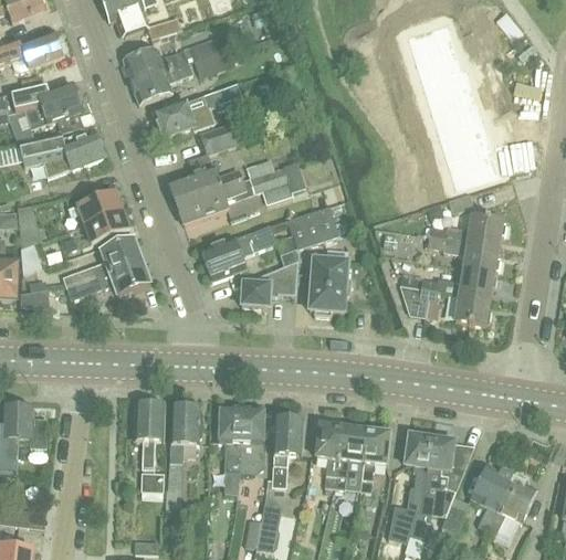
[(0,14),(9,11),(13,22),(45,11),(41,0),(0,0),(0,14)]
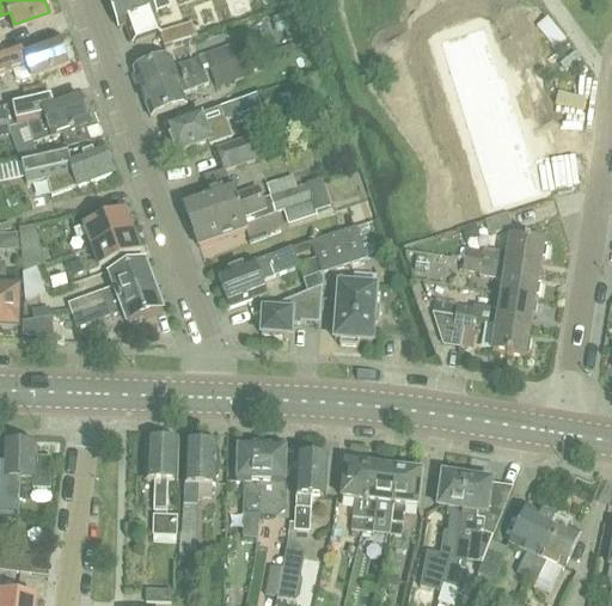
[(110,0),(118,24),(126,22),(132,38),(159,28),(153,12),(155,11),(154,7),(170,2),(169,0),(110,0)]
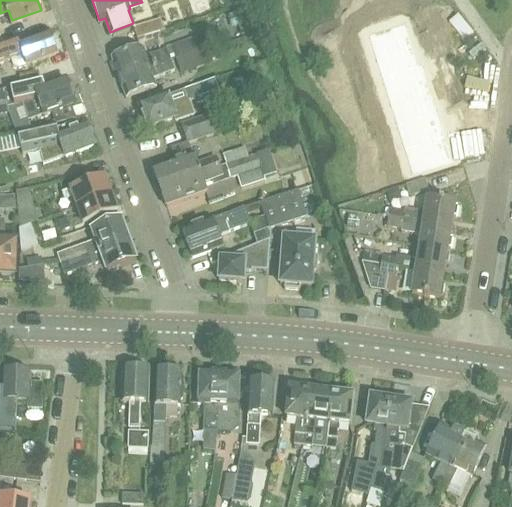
[(165,21),(161,10),(133,20),(137,31),(165,21)]
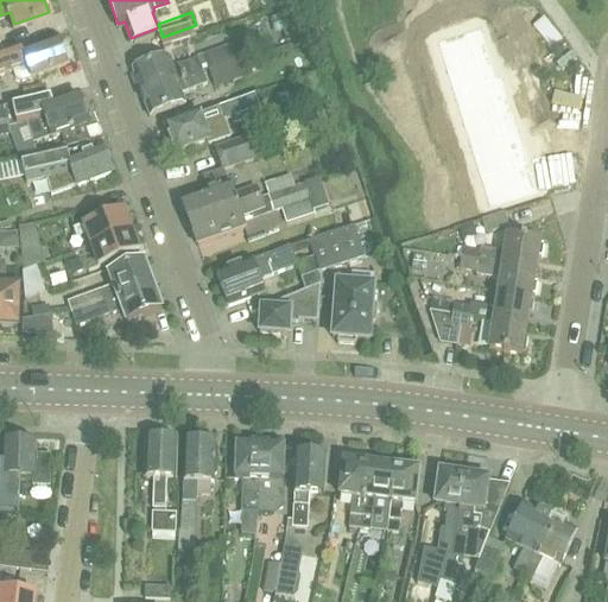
[(444,63),(489,49),(481,23),(436,37),(443,57),(444,63)]
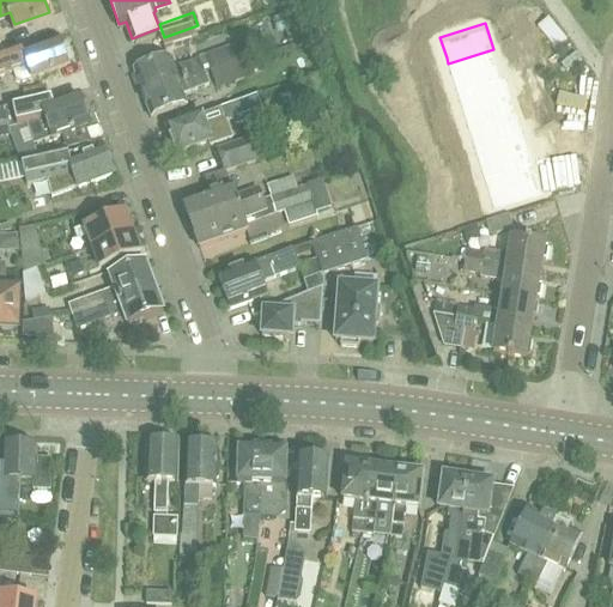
[(24,77),(31,73),(67,61),(58,36),(23,48),(22,43),(0,50),(0,71),(14,66),(17,73),(24,77)]
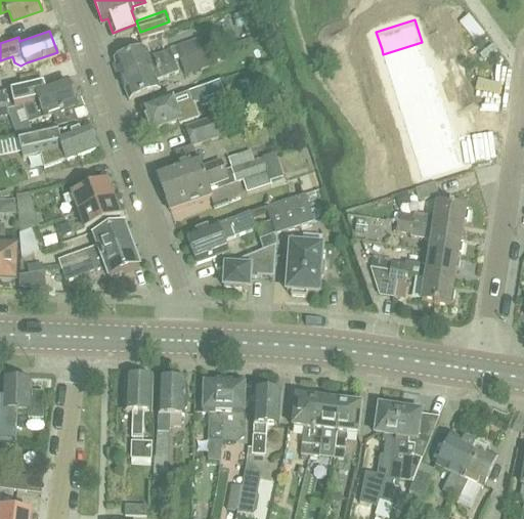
[(190,52),(209,45),(206,35),(148,55),(145,46),(115,57),(122,77),(175,57),(190,52)]
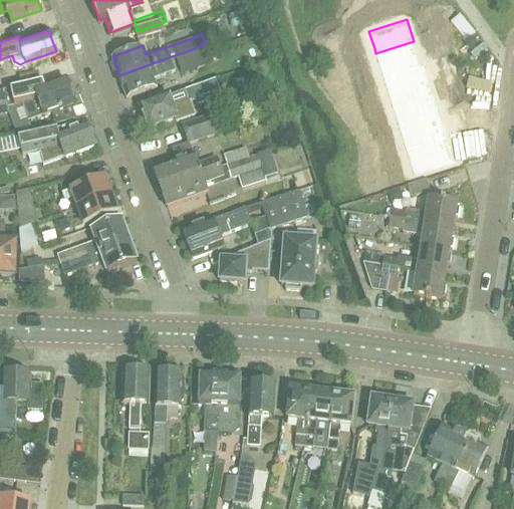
[(382,73),(425,60),(424,59),(420,60),(414,41),(375,53),(377,58),(382,73)]
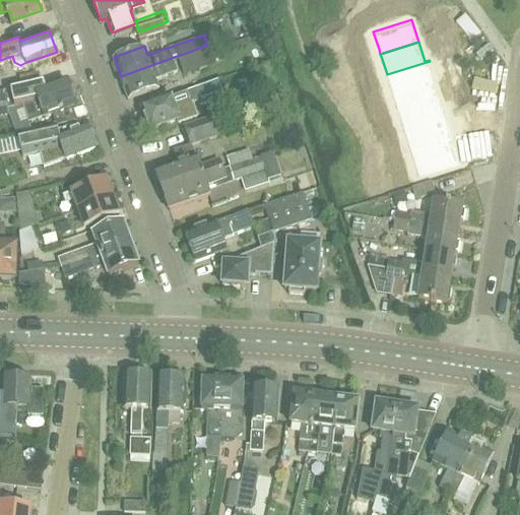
[(195,69),(214,62),(207,45),(189,52),(195,69)]
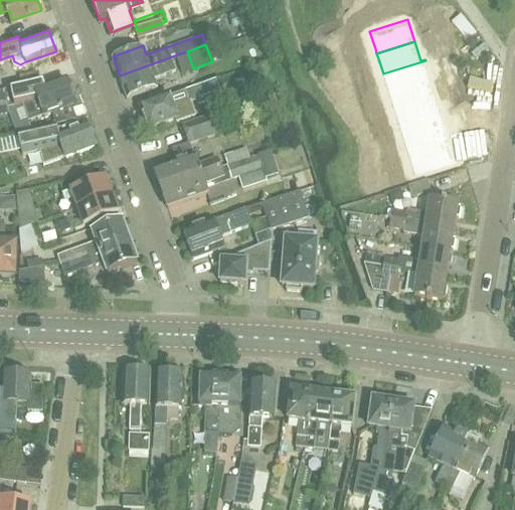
[(375,48),(365,51),(368,61),(378,58),(376,53),(375,48)]
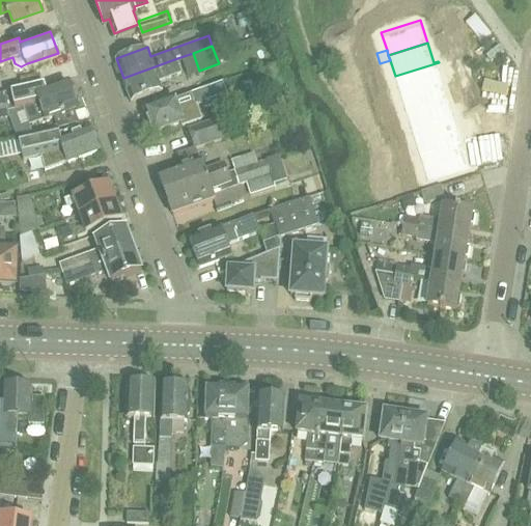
[(376,53),(366,56),(369,66),(380,63),(376,53)]
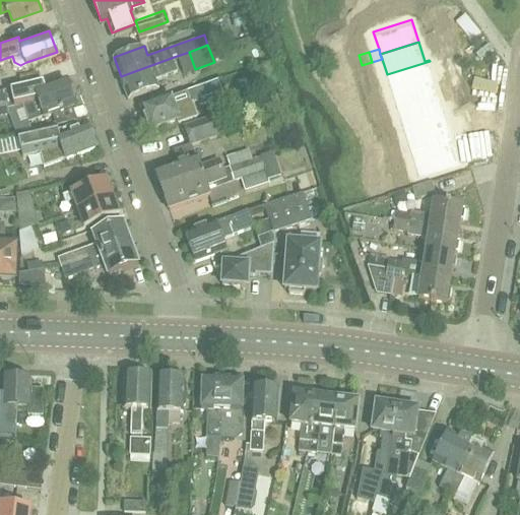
[(121,76),(128,97),(158,85),(154,76),(177,68),(174,57),(121,76)]
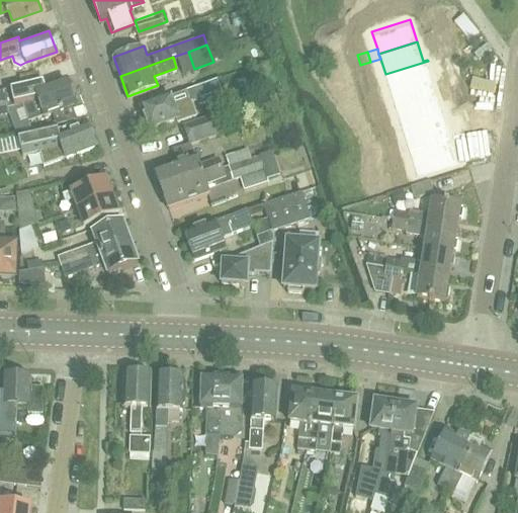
[(428,61),(385,74),(392,93),(393,98),(435,85),(428,61)]
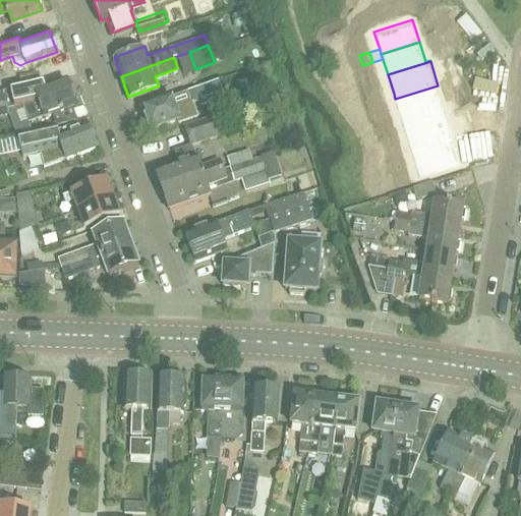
[(44,84),(42,77),(10,86),(14,104),(23,102),(30,119),(75,103),(74,98),(76,96),(74,92),(71,90),(66,76),(44,84)]
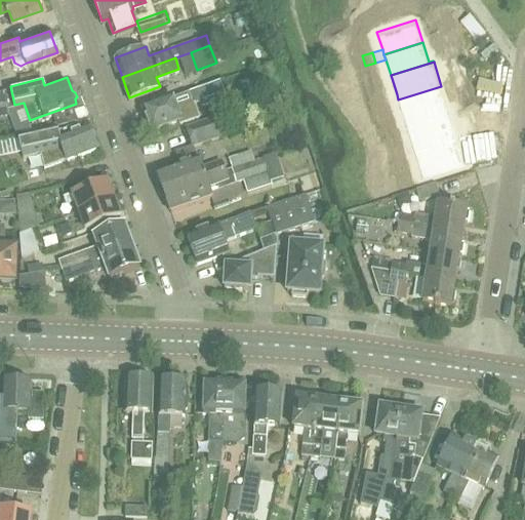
[(197,87),(144,106),(147,115),(145,119),(148,126),(151,126),(151,127),(180,117),(182,121),(178,122),(179,124),(200,118),(194,101),(201,98),(203,103),(225,95),(218,80),(197,87)]
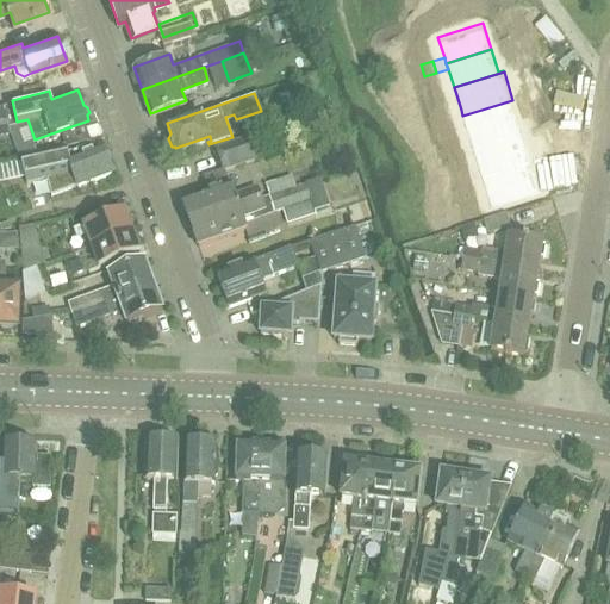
[(472,144),(522,129),(512,100),(462,116),(465,122),(472,144)]
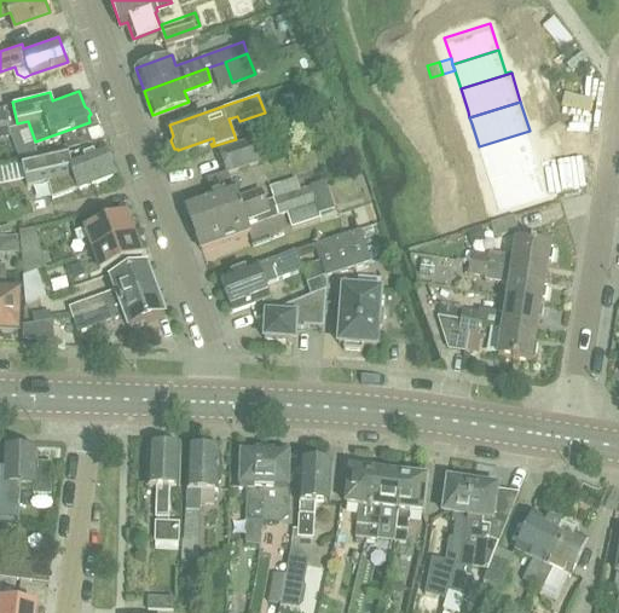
[(468,111),(456,115),(460,127),(472,123),(469,117),(468,111)]
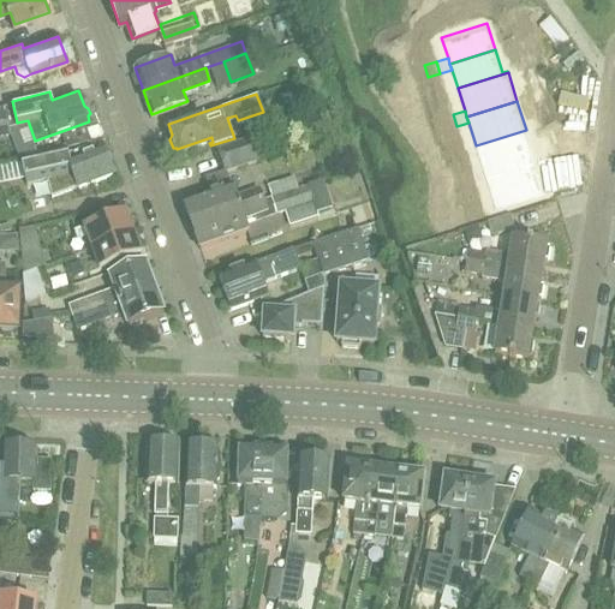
[(453,114),(441,119),(445,130),(457,126),(453,114)]
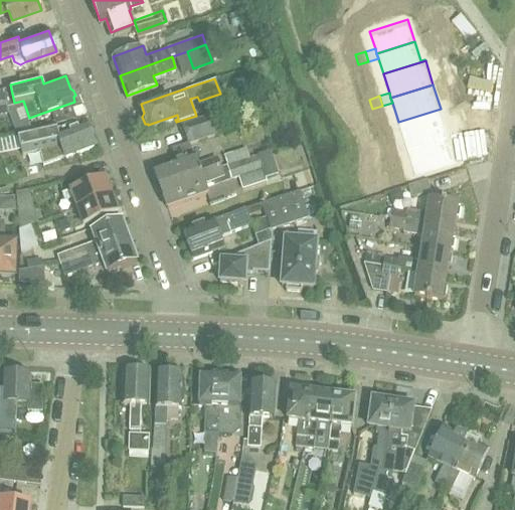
[(441,109),(398,122),(404,141),(405,146),(448,133),(441,109)]
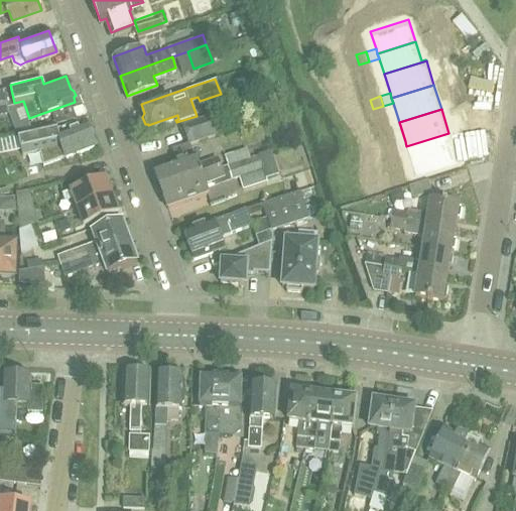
[(179,124),(185,141),(214,132),(209,115),(179,124)]
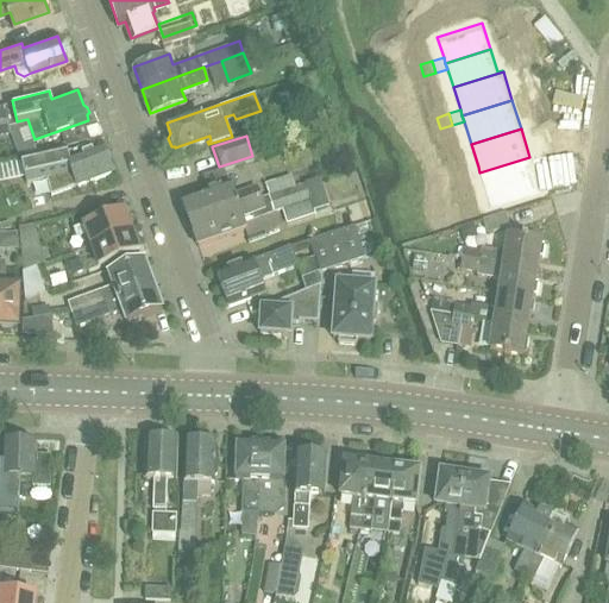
[(261,139),(252,142),(256,155),(269,151),(269,150),(268,148),(264,138),(261,139)]
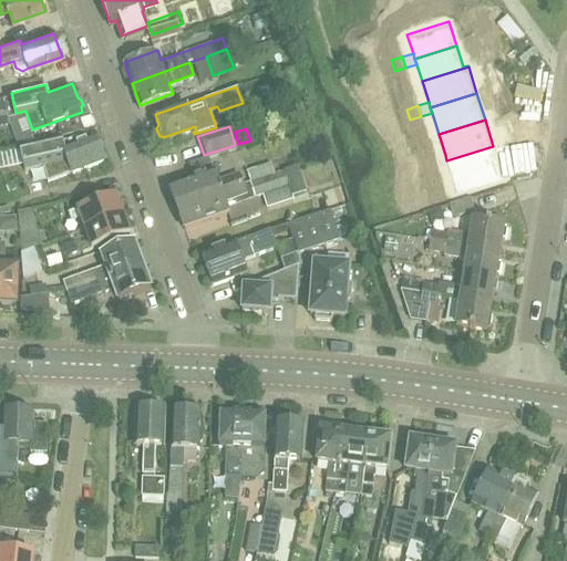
[(57,134),(20,143),(27,167),(42,164),(44,163),(48,178),(72,168),(72,169),(104,157),(95,134),(81,138),(80,134),(59,142),(57,134)]
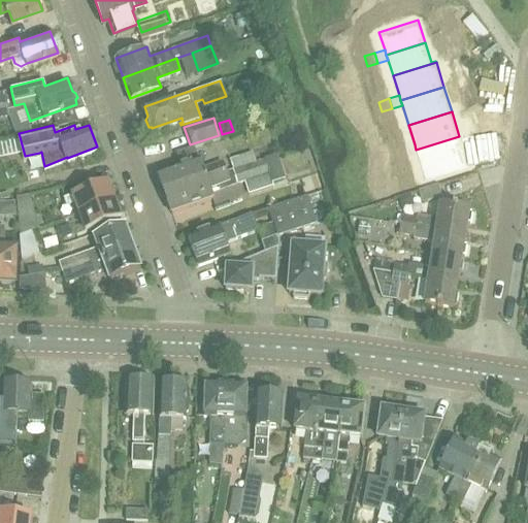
[(467,162),(459,136),(416,150),(418,155),(424,175),(467,162)]
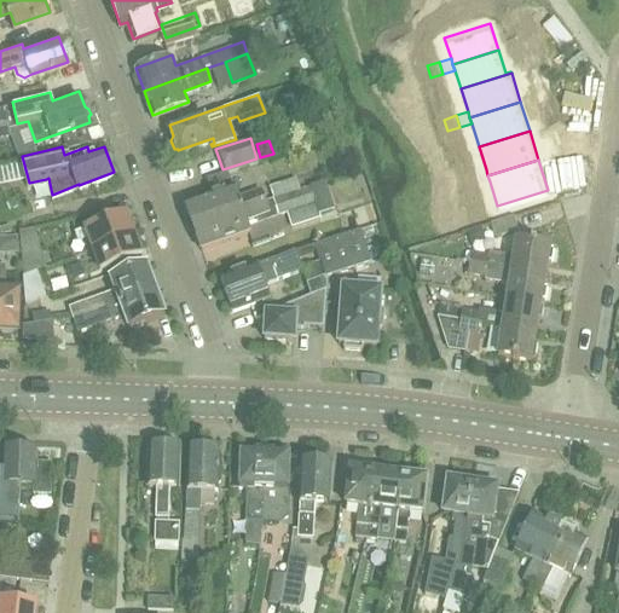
[(486,169),(474,174),(478,185),(490,181),(487,175),(486,169)]
